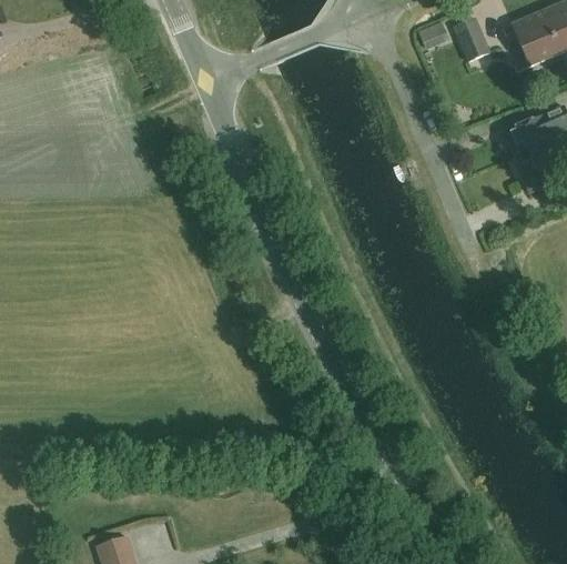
[(566,1),(542,12),(559,51),(566,48),(566,1)]
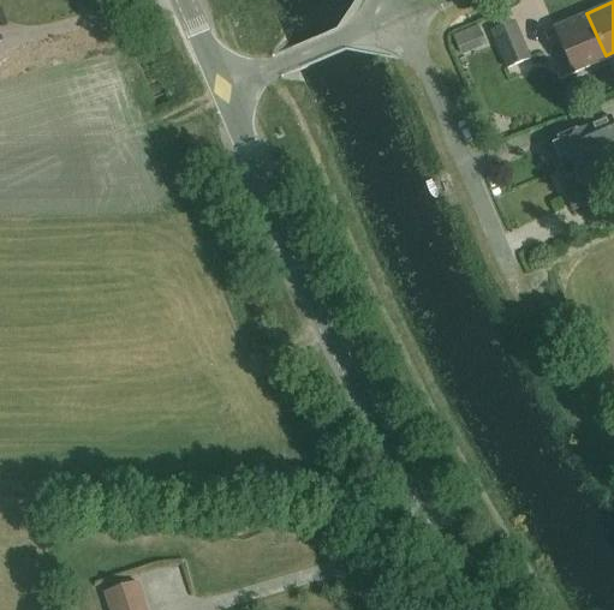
[(606,55),(586,13),(556,25),(574,69),(606,55)]
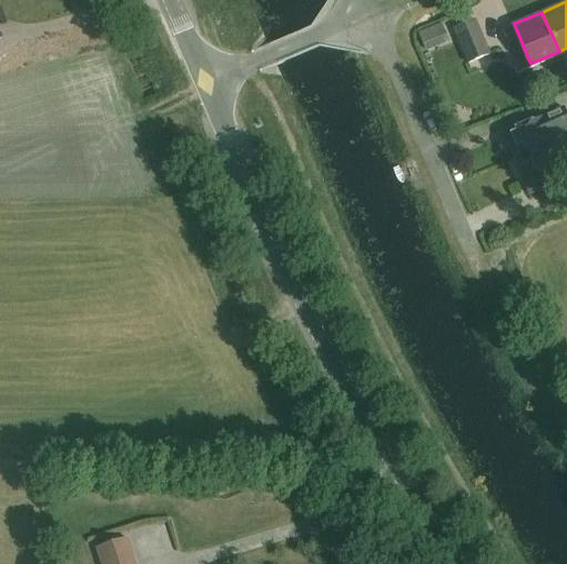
[(489,51),(475,17),(453,27),(466,61),(489,51)]
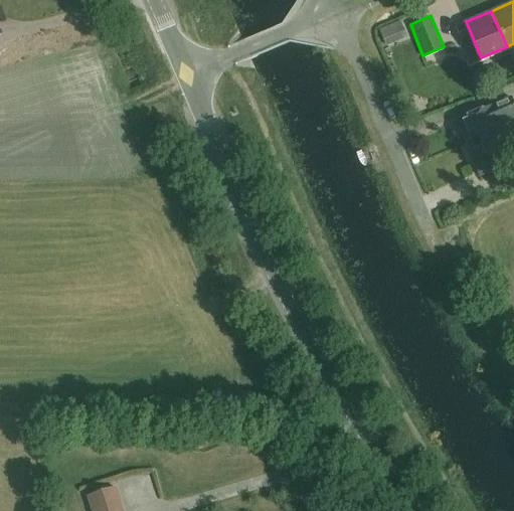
[(465,137),(500,122),(513,115),(513,102),(511,95),(457,117),(465,137)]
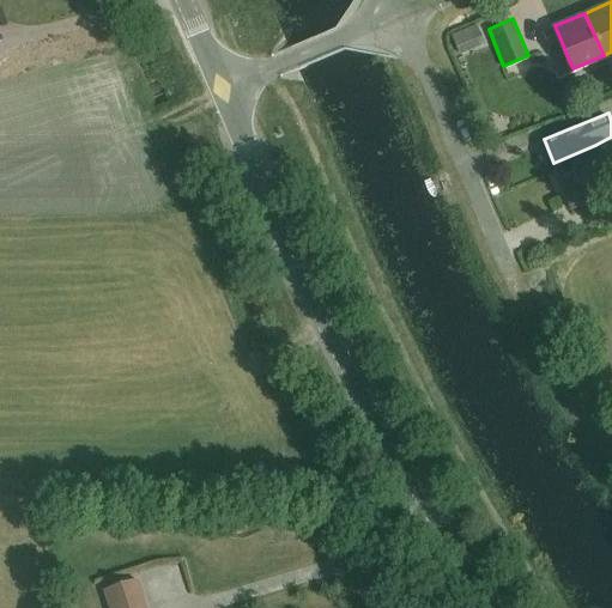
[(553,163),(571,206),(591,198),(593,204),(609,198),(601,181),(611,176),(611,157),(611,158),(607,149),(599,152),(595,145),(553,163)]
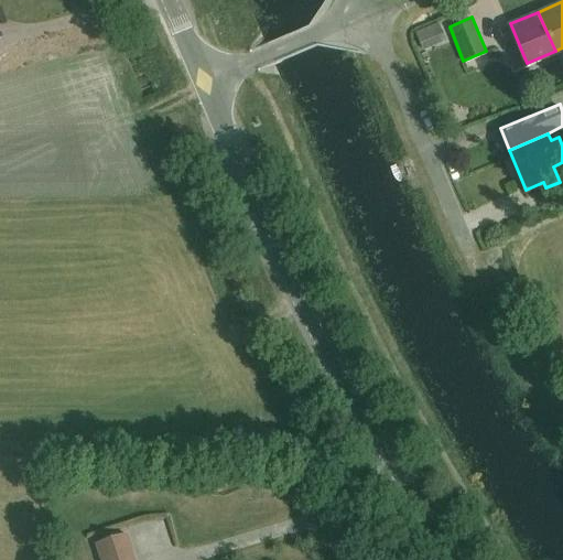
[(134,559),(126,532),(95,542),(100,559),(134,559)]
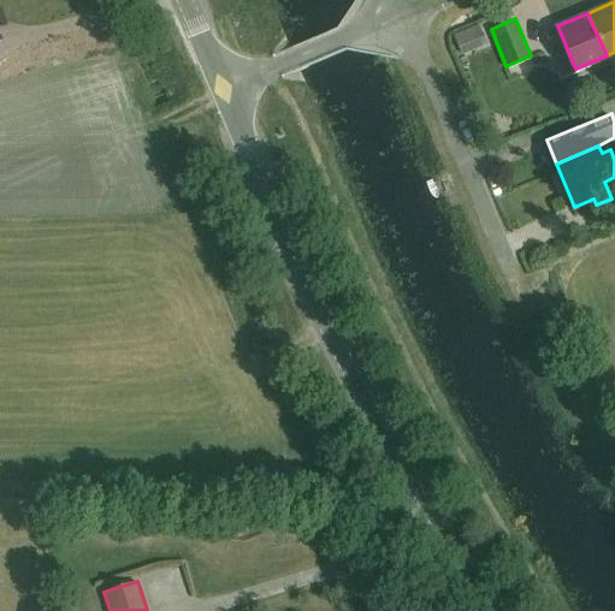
All buildings are outlined.
